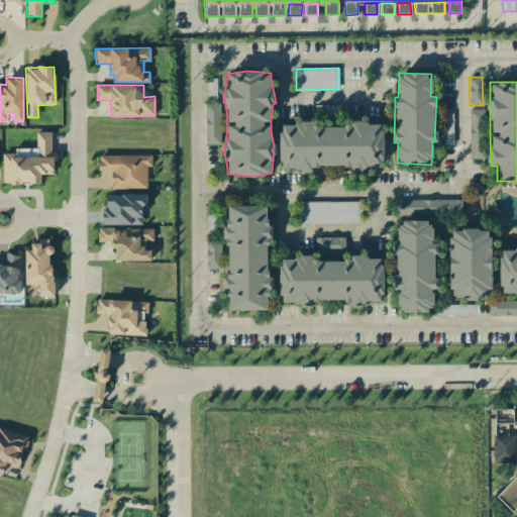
[(469,109),(470,159),(484,159),(483,109),(469,109)]
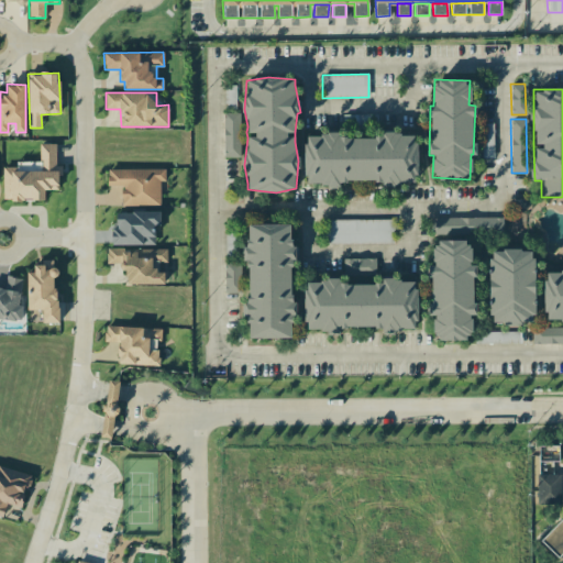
[(494,157),(493,123),(482,123),(483,157),(494,157)]
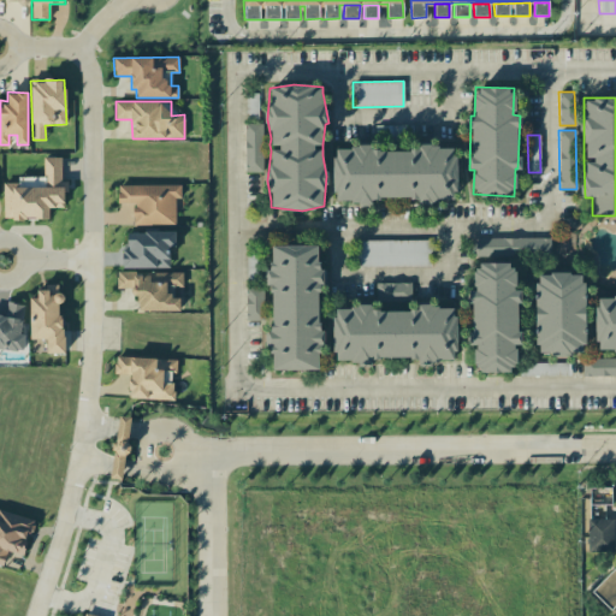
[(455,200),(456,148),(335,147),(333,202),(371,203),(371,199),(455,200)]
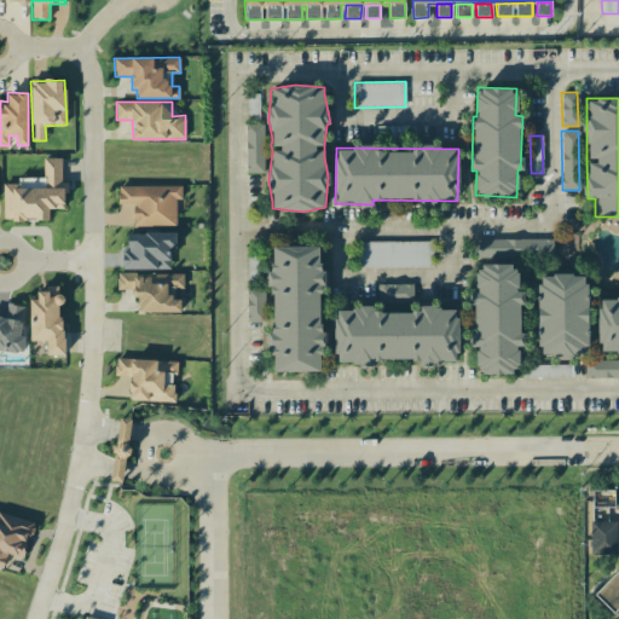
[(3,184),(4,220),(50,220),(48,209),(67,208),(65,181),(62,181),(61,157),(44,158),(44,178),(18,178),(18,184),(3,184)]
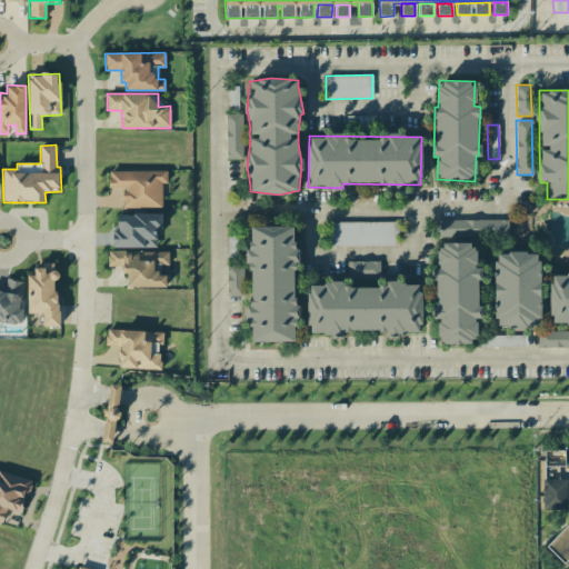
[(123,208),(162,208),(161,193),(167,193),(167,170),(109,171),(109,188),(122,188),(123,208)]
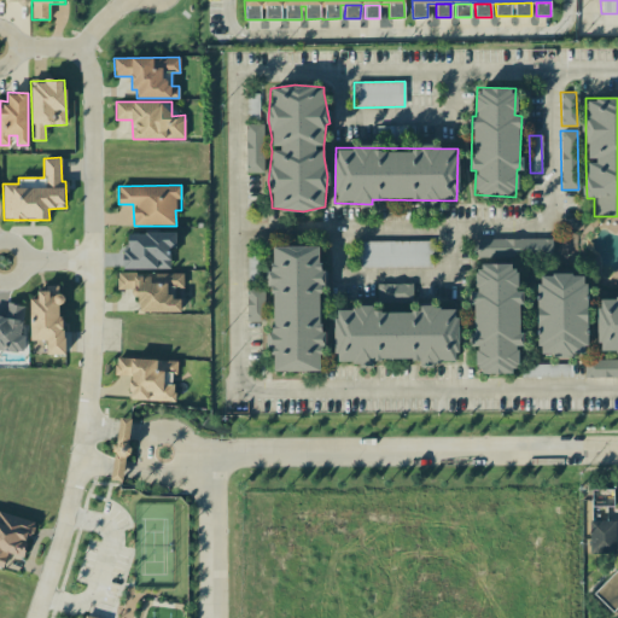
[(169,268),(169,246),(176,246),(176,233),(128,232),(127,251),(122,251),(122,268),(169,268)]
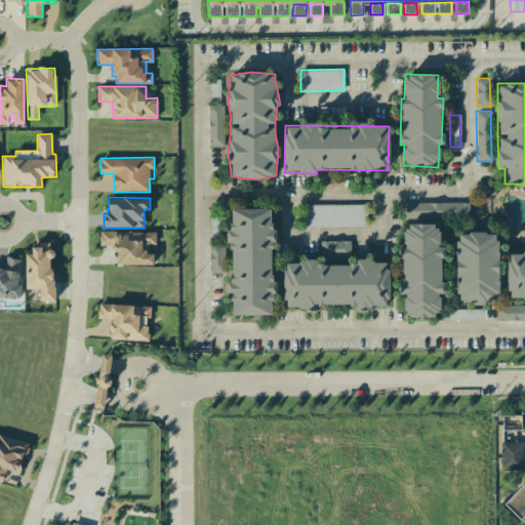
[(402,203),(402,218),(469,217),(469,202),(402,203)]
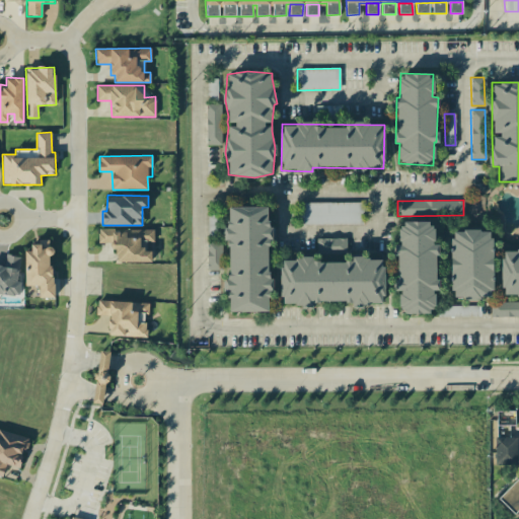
[(360,224),(361,203),(301,202),(301,224),(360,224)]
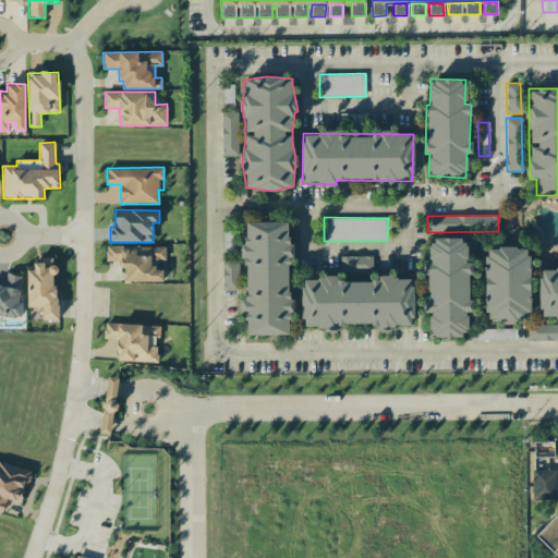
[(244,335),(288,335),(288,315),(290,315),(290,258),(294,258),(294,243),(288,243),(288,222),(244,222),(244,335)]
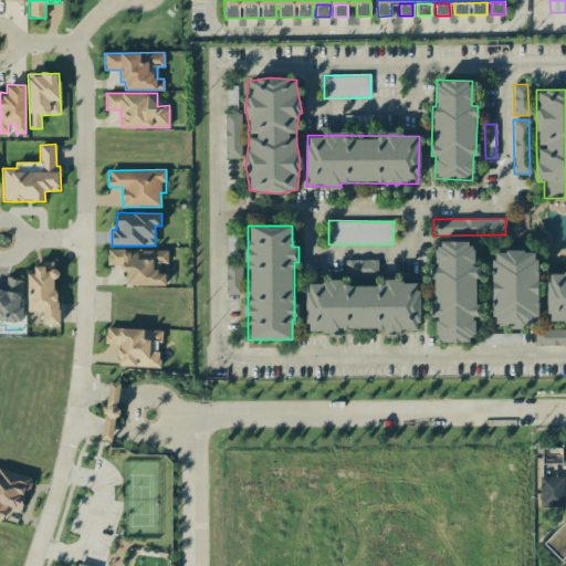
[(472,242),(437,241),(436,268),(431,268),(431,279),(433,279),(432,317),(438,317),(437,342),(472,343),(473,316),(475,316),(477,266),(471,266),(472,242)]
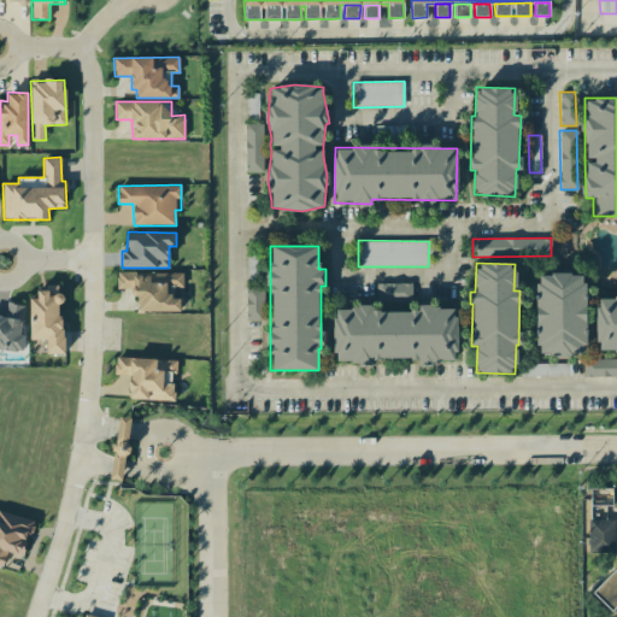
[(536,354),(586,354),(586,275),(536,275),(536,354)]
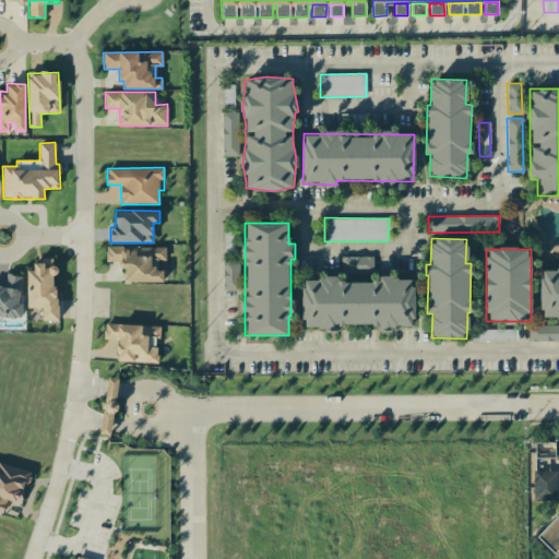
[(341,271),(373,271),(373,257),(341,257),(341,271)]
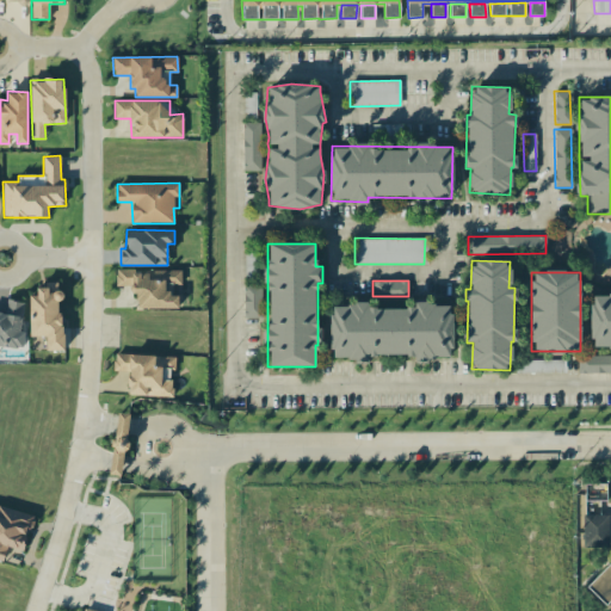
[(30,337),(45,335),(47,351),(62,350),(60,284),(37,284),(37,295),(29,296),(30,337)]
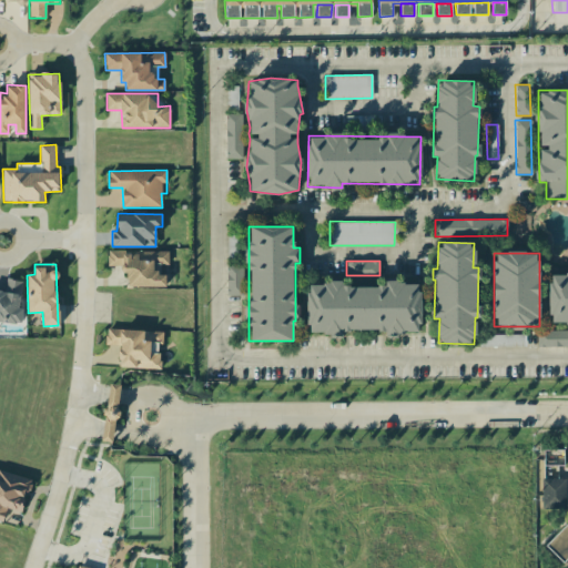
[(567,323),(567,274),(549,274),(549,322),(567,323)]
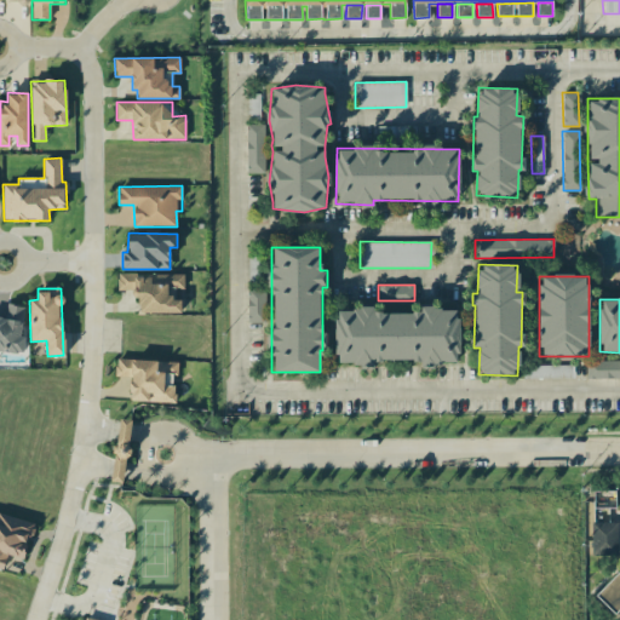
[(0,316),(0,350),(19,354),(27,306),(7,304),(5,319),(0,316)]
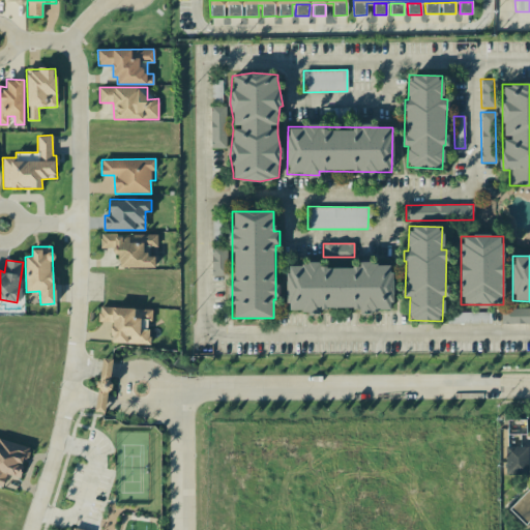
[(392,310),(391,263),(358,264),(358,265),(287,266),(287,310),(307,310),(307,311),(392,310)]
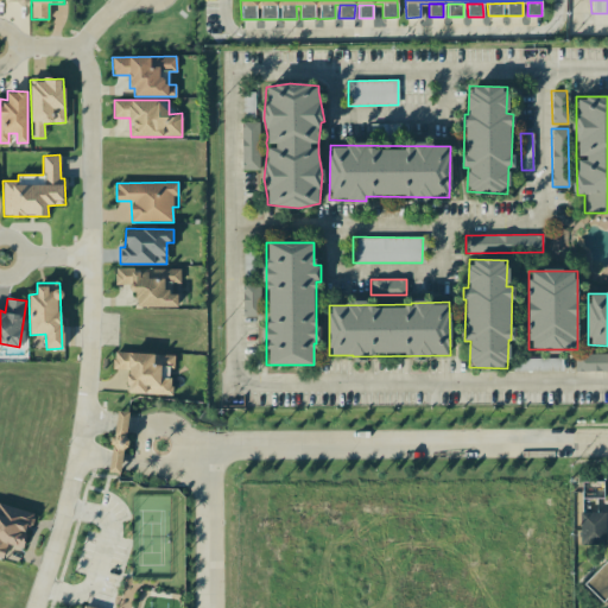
[(175,354),(114,352),(113,368),(128,369),(127,393),(171,394),(172,374),(173,374),(175,354)]
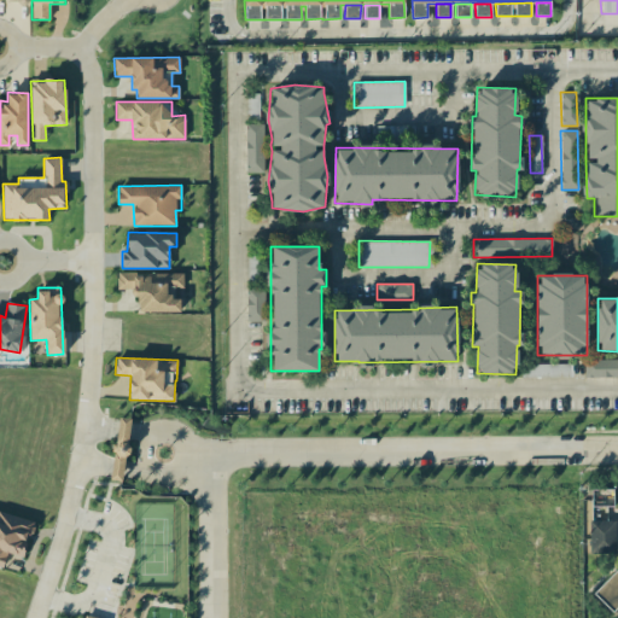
[(124,481),(130,419),(118,418),(112,479),(124,481)]
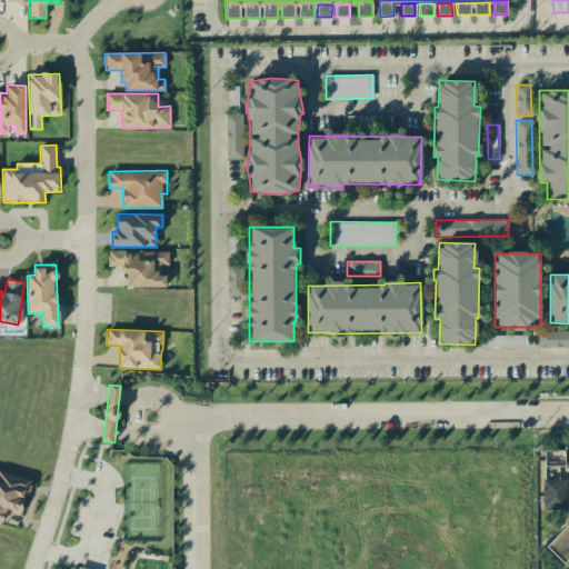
[(0,520),(3,521),(7,509),(22,513),(31,479),(0,470),(0,520)]
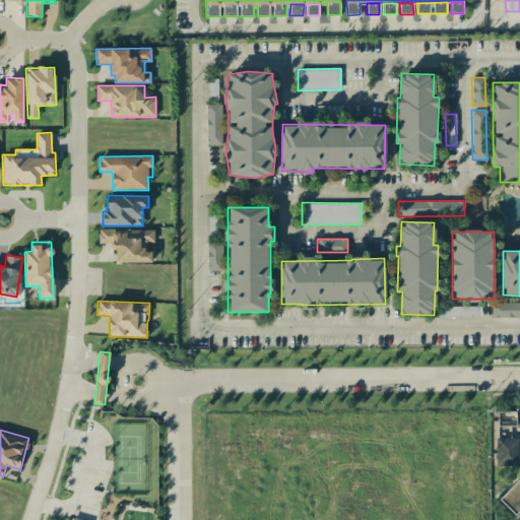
[(517,465),(517,439),(496,438),(496,465),(517,465)]
